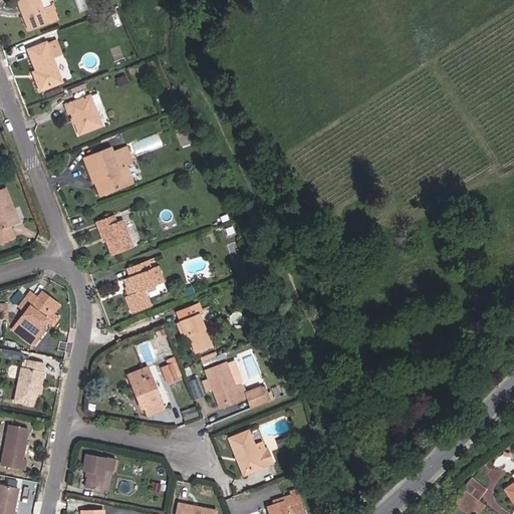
[(30,32),(49,24),(43,9),(39,0),(20,0),(24,11),(22,12),(30,32)]
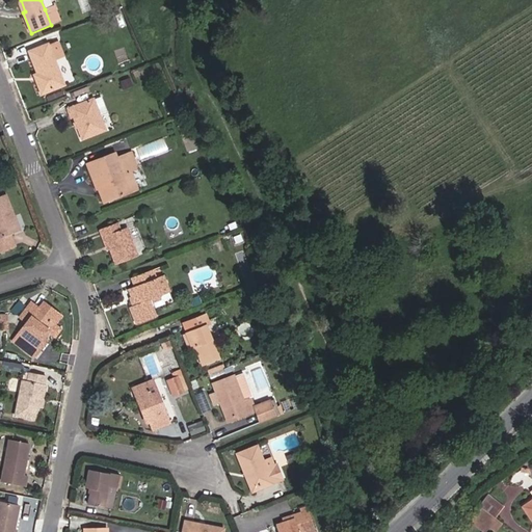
[(60,21),(54,6),(45,9),(51,25),(60,21)]
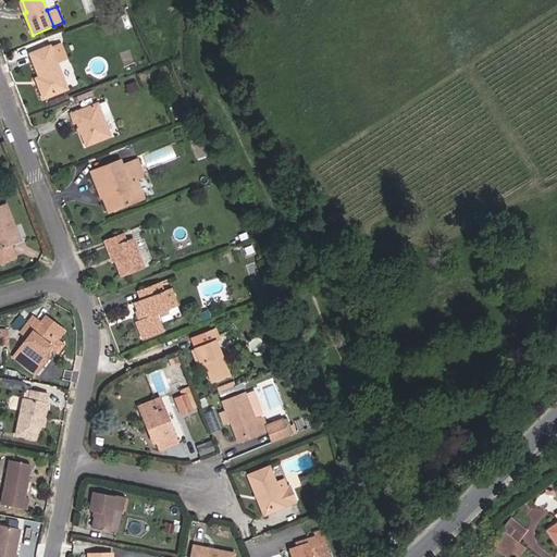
[(45,98),(67,88),(58,64),(53,53),(62,50),(59,44),(50,47),(31,54),(39,77),(42,83),(39,85),(45,98)]
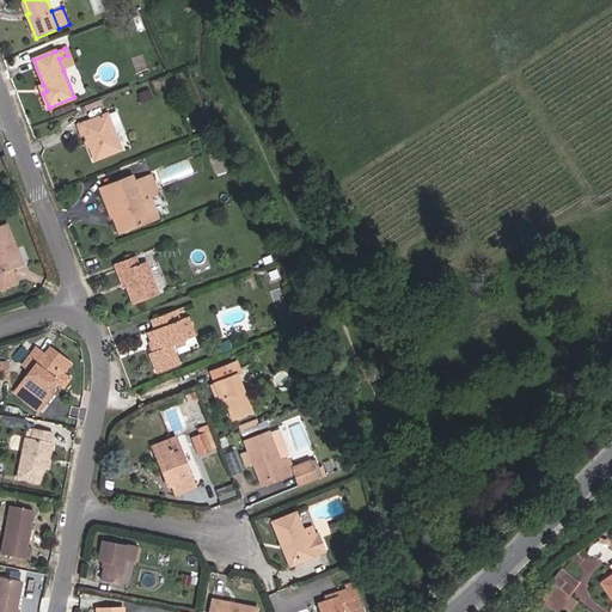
[(63,71),(73,67),(68,55),(59,59),(63,71)]
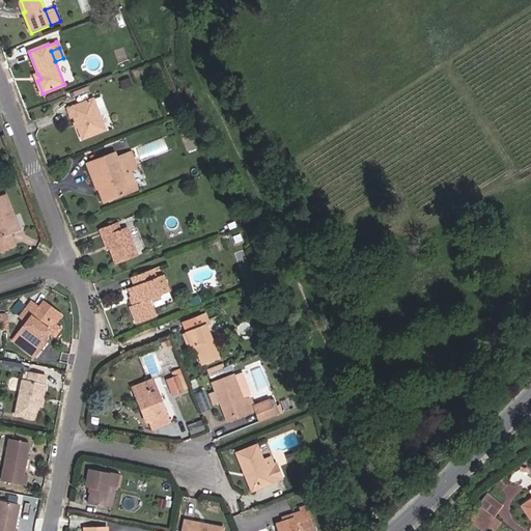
[(131,85),(129,78),(119,82),(122,88),(131,85)]
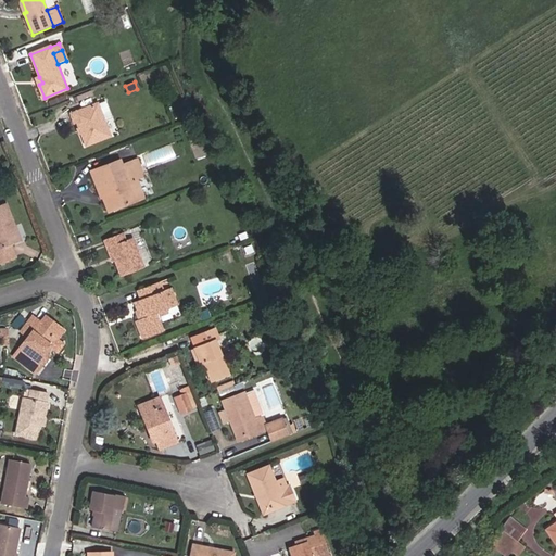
[(51,105),(67,99),(65,95),(49,101),(51,105)]
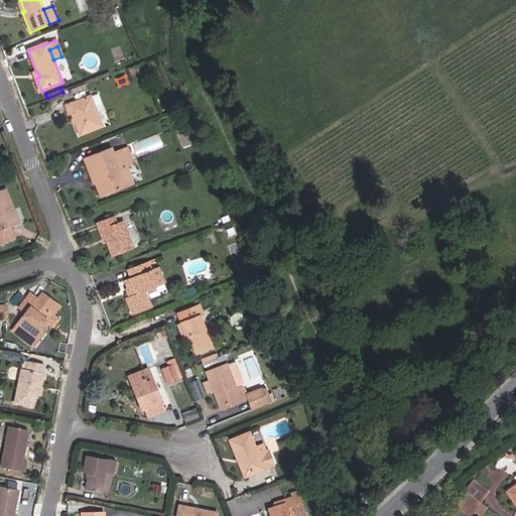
[(178,104),(173,92),(169,94),(173,106),(178,104)]
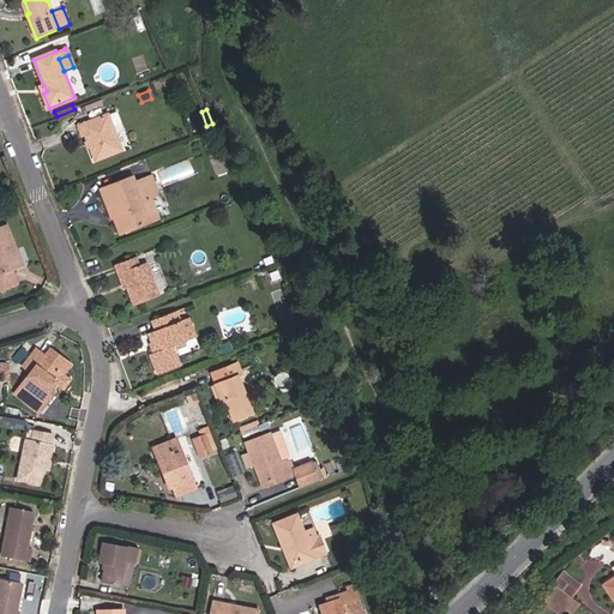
[(108,114),(79,126),(82,134),(85,133),(96,161),(121,150),(115,133),(124,130),(116,113),(108,116),(108,114)]
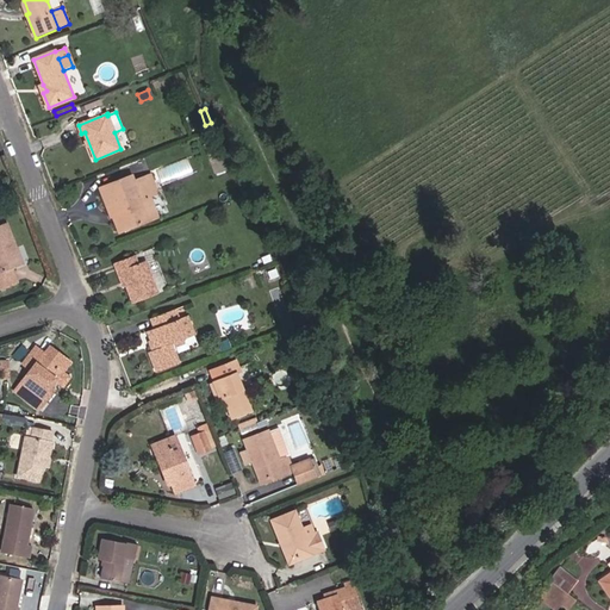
[(122,231),(159,218),(150,197),(157,194),(150,174),(136,180),(134,175),(100,188),(111,217),(116,215),(122,231)]
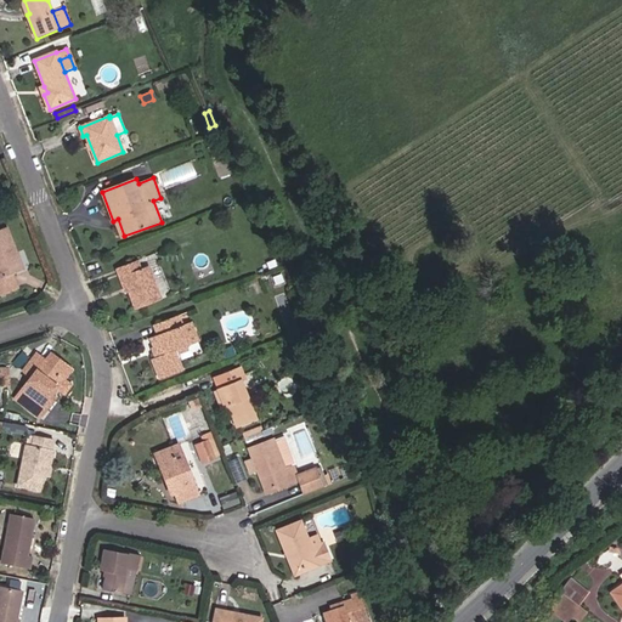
[(120,238),(124,236),(118,219),(113,221),(120,238)]
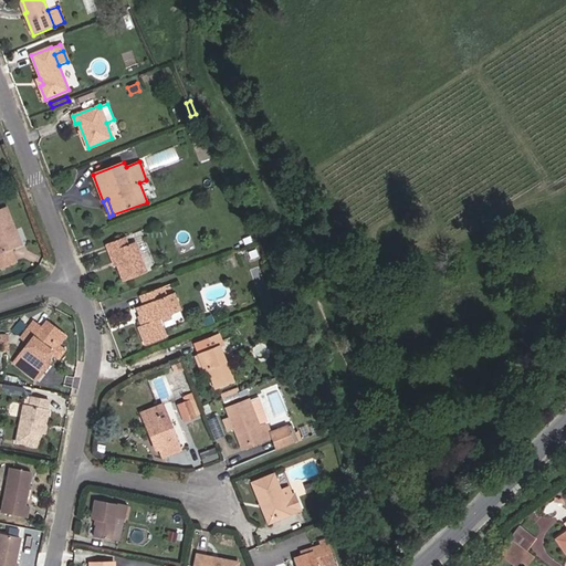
[(11,250),(21,245),(6,207),(0,208),(0,268),(17,262),(11,250)]
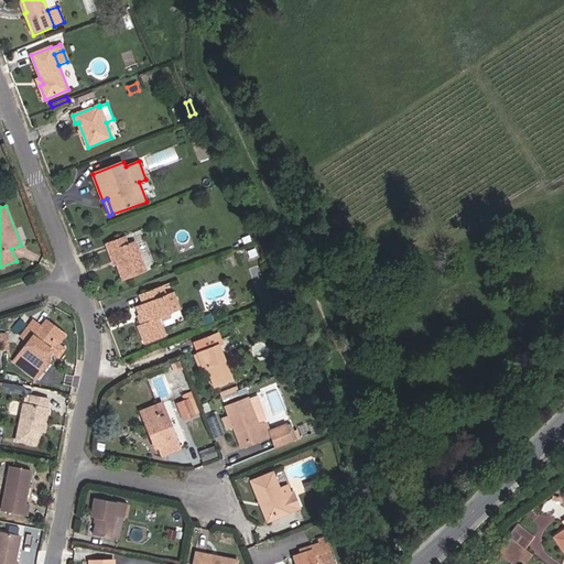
[(122,280),(145,271),(134,241),(127,243),(125,236),(106,242),(108,251),(111,249),(117,264),(122,280)]
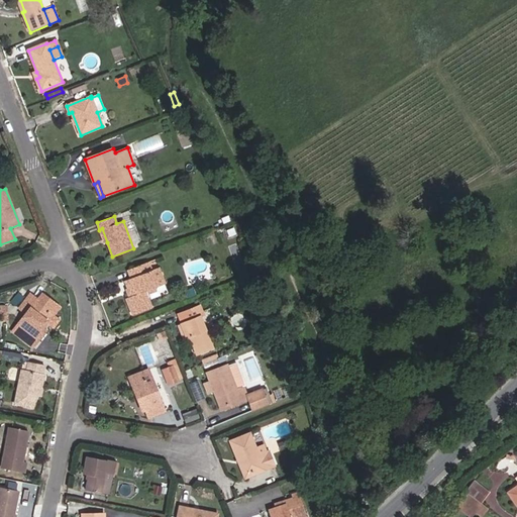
[(229,236),(237,233),(234,228),(227,231),(229,236)]
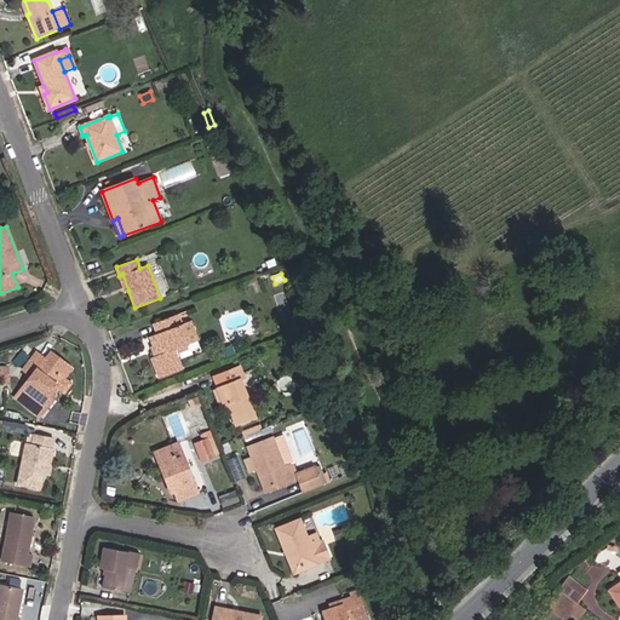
[(173,349),(190,343),(182,325),(178,314),(153,323),(158,333),(149,337),(156,355),(150,357),(159,378),(182,369),(173,349)]
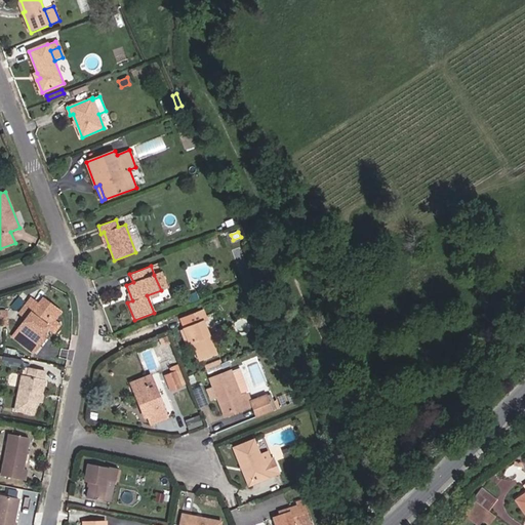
[(167,288),(161,272),(154,275),(161,290),(167,288)]
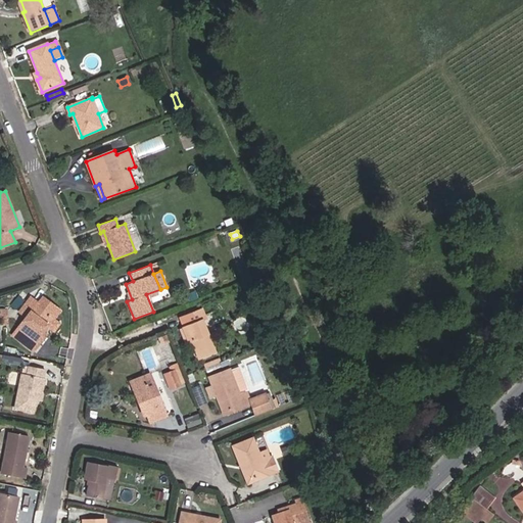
[(197,297),(194,291),(187,293),(190,300),(197,297)]
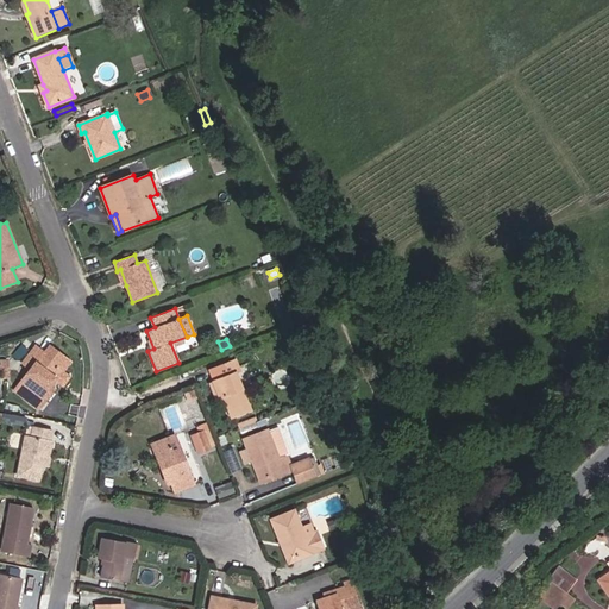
[(54,390),(48,385),(67,359),(49,345),(44,353),(36,346),(23,363),(30,369),(16,389),(41,408),(54,390)]
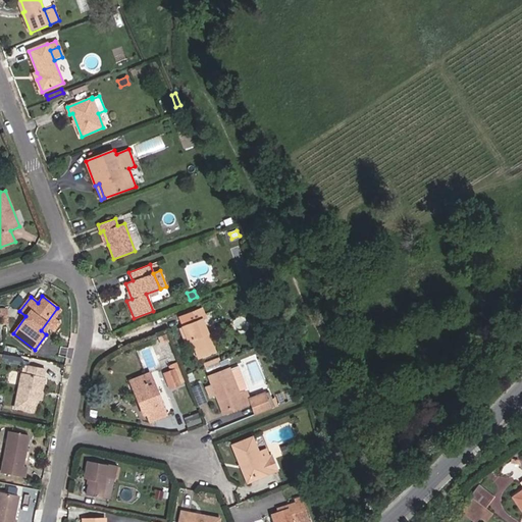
[(198,358),(215,351),(202,319),(205,318),(202,308),(183,316),(187,326),(185,327),(190,341),(196,337),(197,341),(193,343),(198,358)]
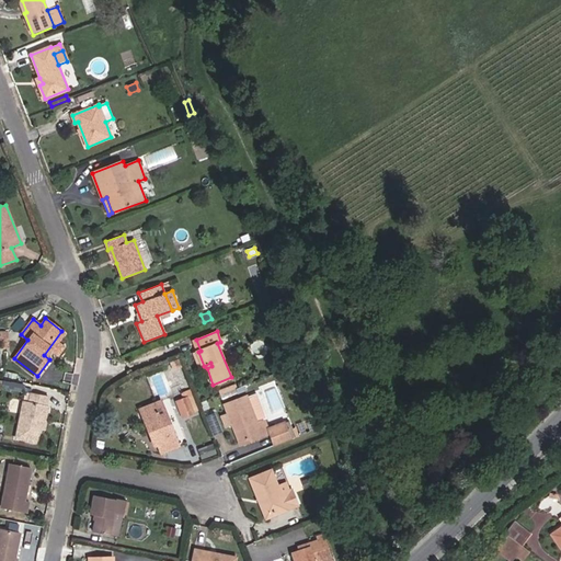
[(199,368),(204,366),(198,352),(194,354),(199,368)]
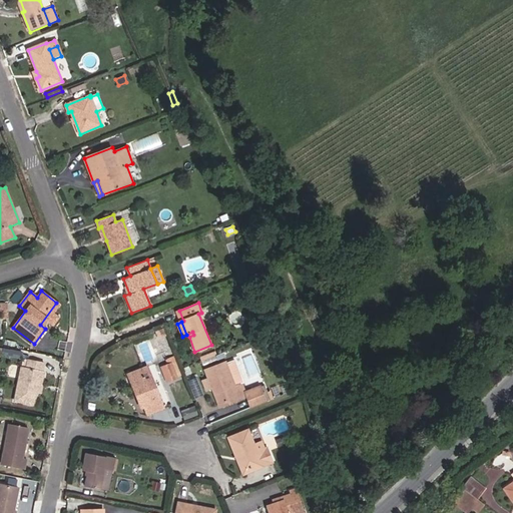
[(290,342),(288,335),(282,338),(285,344),(290,342)]
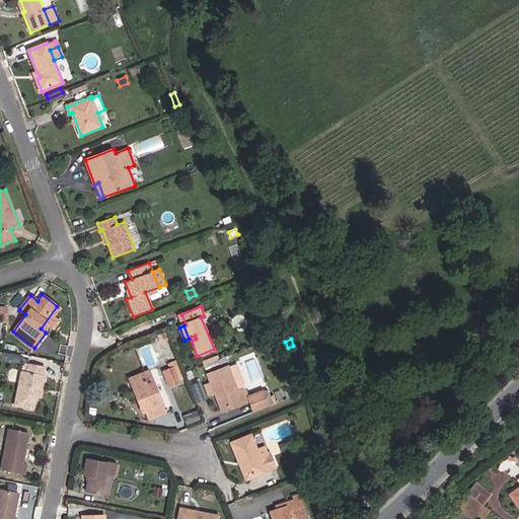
[(5,350),(15,353),(17,346),(6,344),(5,350)]
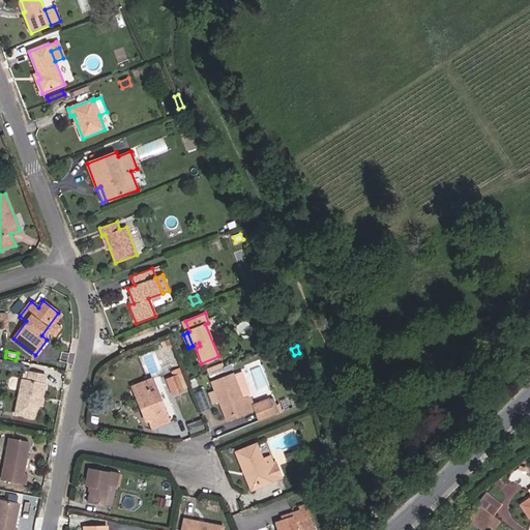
[(208,373),(224,366),(223,363),(206,370),(208,373)]
